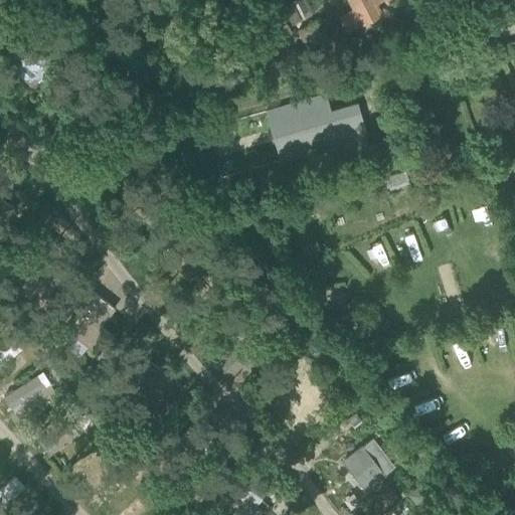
[(350,0),(355,9),(341,17),(347,29),(361,21),(361,23),(381,13),(374,0),(375,0),(350,0)]
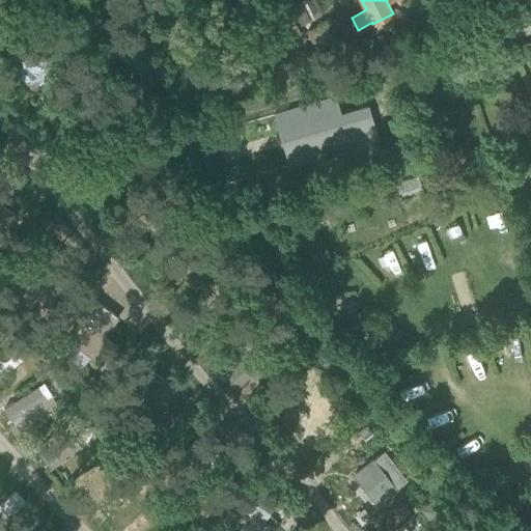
[(33,42),(30,44),(15,58),(37,83),(56,66),(33,42)]
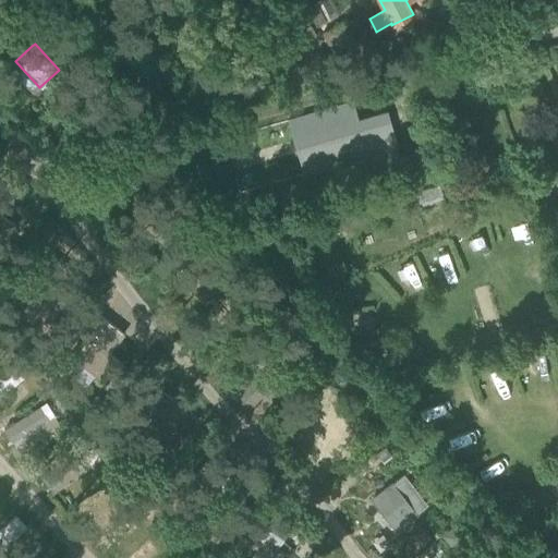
[(389,111),(359,120),(353,101),(225,138),(241,196),(400,148),(389,111)]
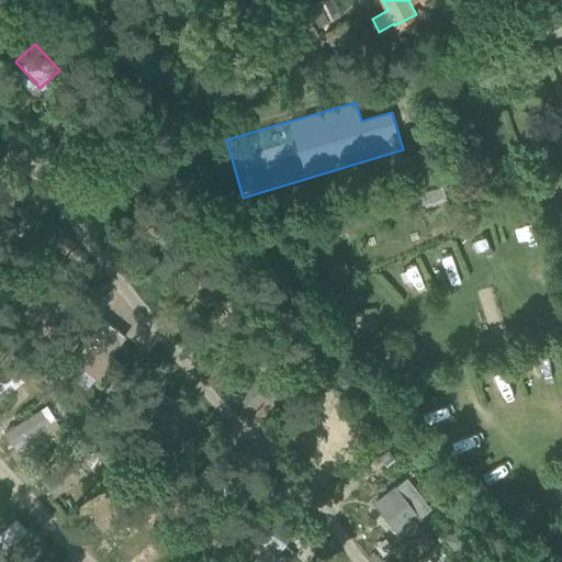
[(0,215),(14,195),(0,186),(0,215)]
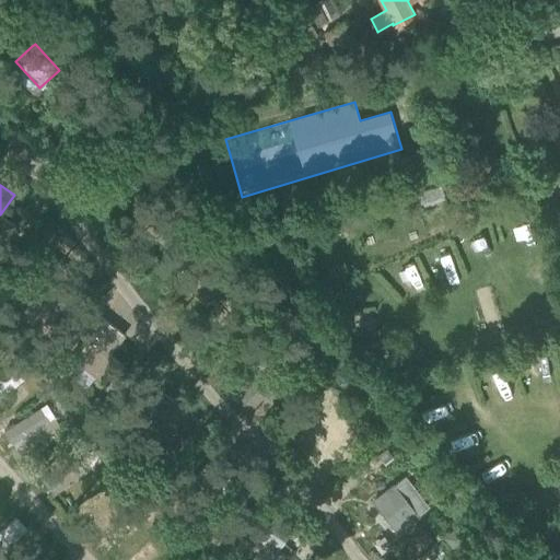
[(0,242),(13,224),(0,214),(0,242)]
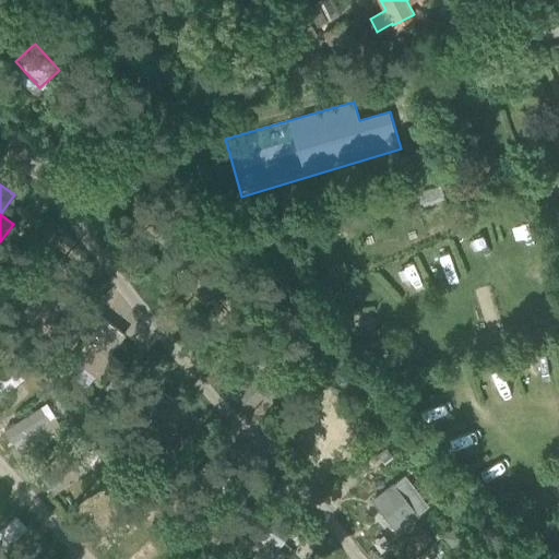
[(439,276),(455,270),(449,249),(431,256),(439,276)]
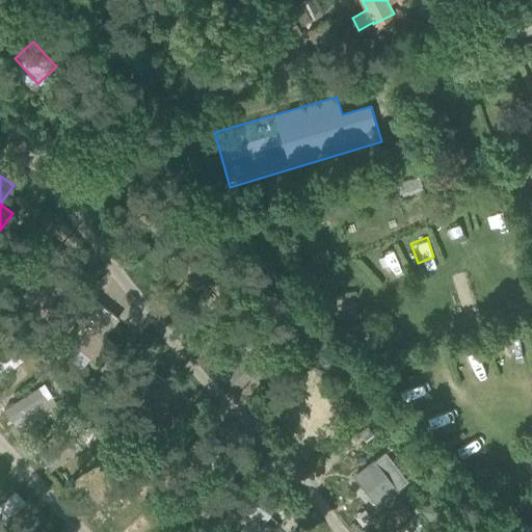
[(94,329),(104,337),(118,318),(97,301),(81,320),(94,329)]
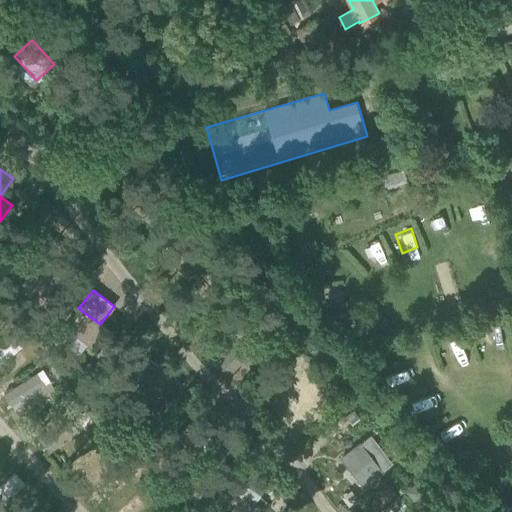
[(276,324),(262,311),(240,334),(229,345),(244,359),(276,324)]
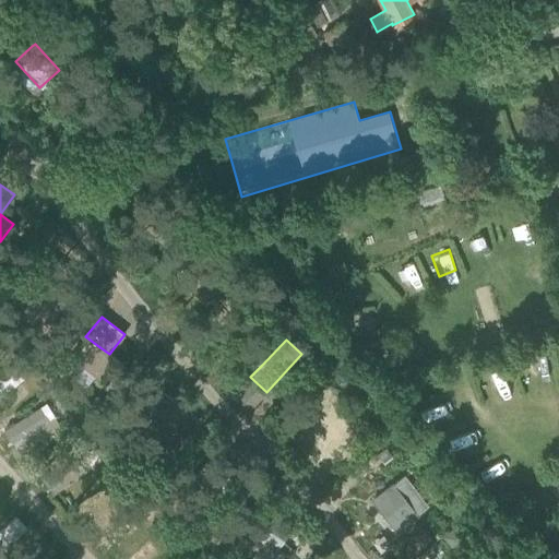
[(83,366),(107,384),(122,364),(109,354),(98,346),(83,366)]
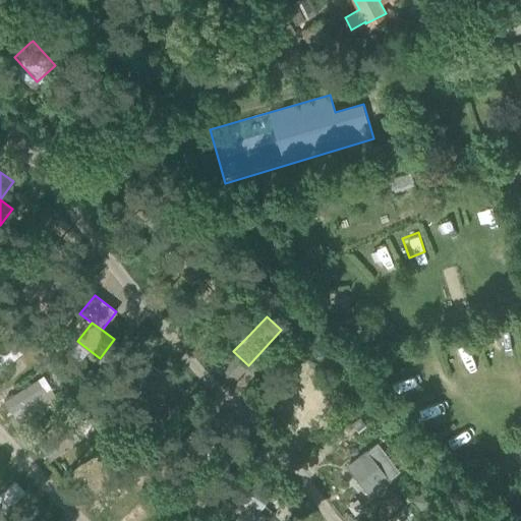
[(489,336),(496,355),(511,351),(506,332),(489,336)]
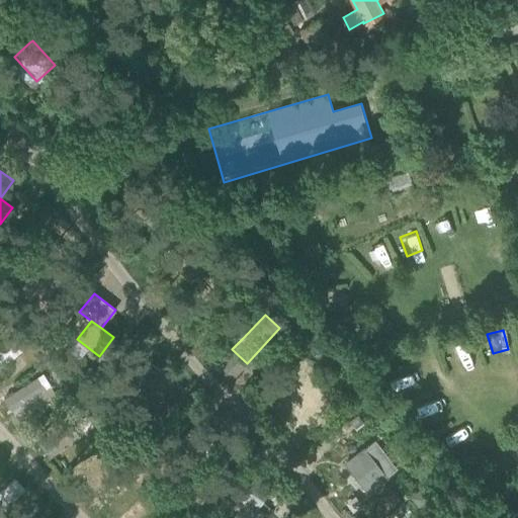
[(0,366),(21,349),(11,337),(0,346),(0,366)]
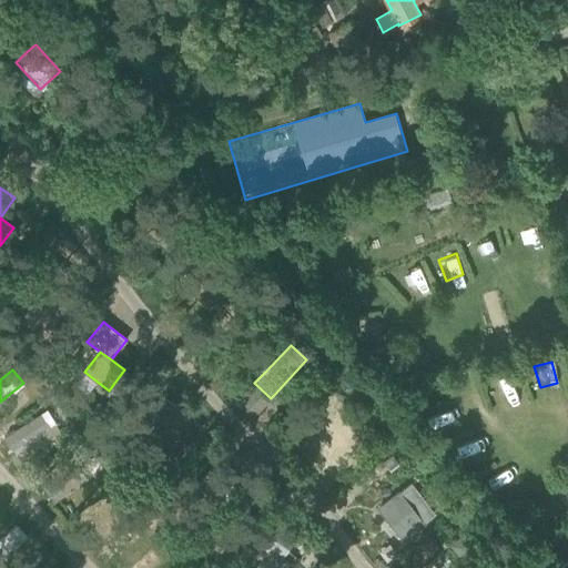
[(495,379),(499,404),(520,401),(515,375),(495,379)]
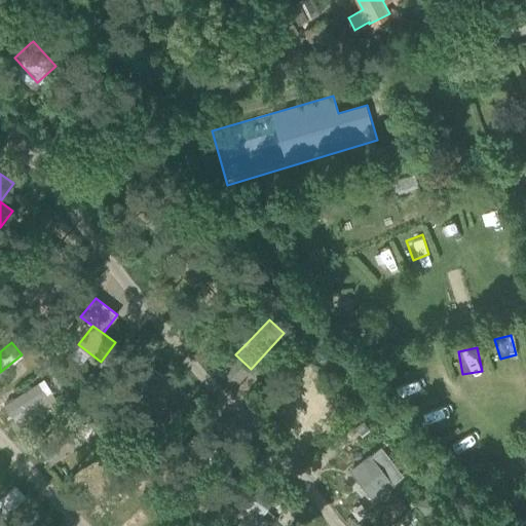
[(177,387),(168,381),(147,364),(132,383),(144,392),(163,406),(177,387)]
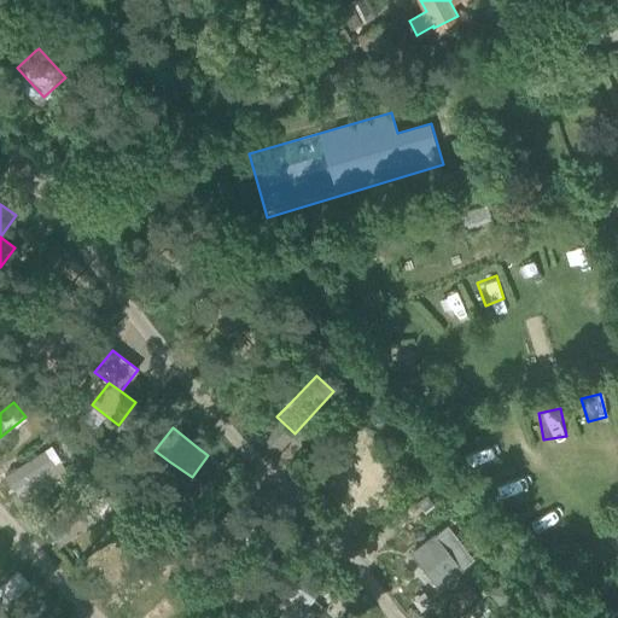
[(1,470),(9,487),(50,466),(42,450),(1,470)]
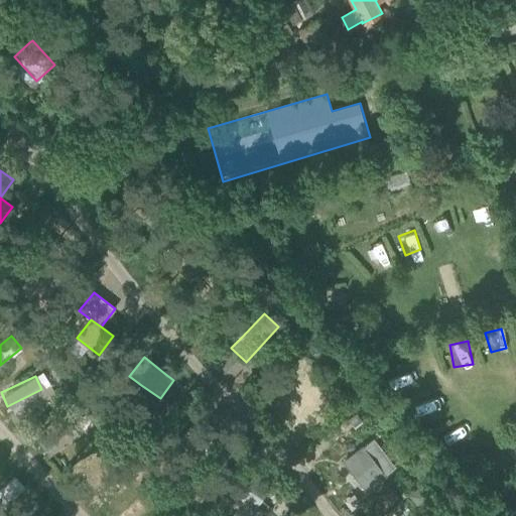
[(163,400),(160,398),(141,385),(127,403),(149,419),(163,400)]
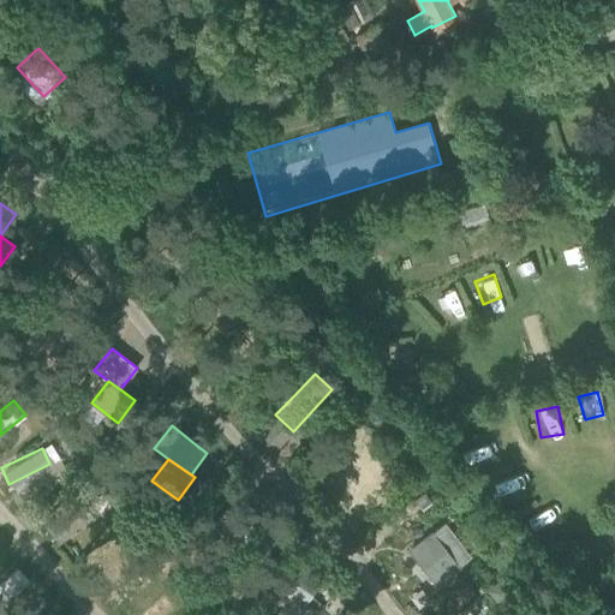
[(161,535),(171,525),(159,513),(149,523),(161,535)]
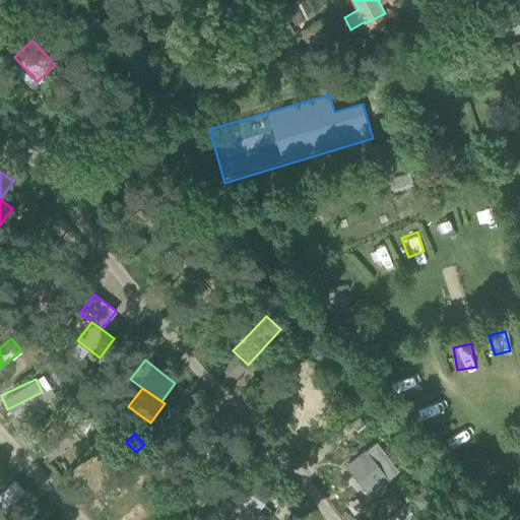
[(398,470),(377,443),(347,466),(369,494),(398,470)]
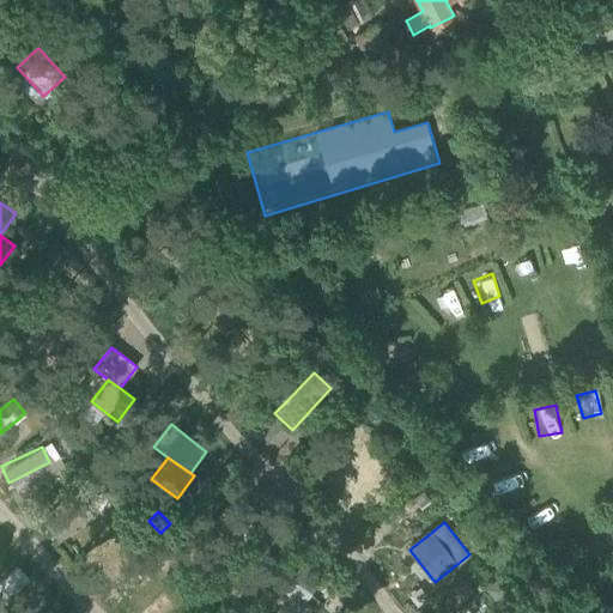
[(291,593),(304,600),(320,578),(293,559),(278,582),(291,593)]
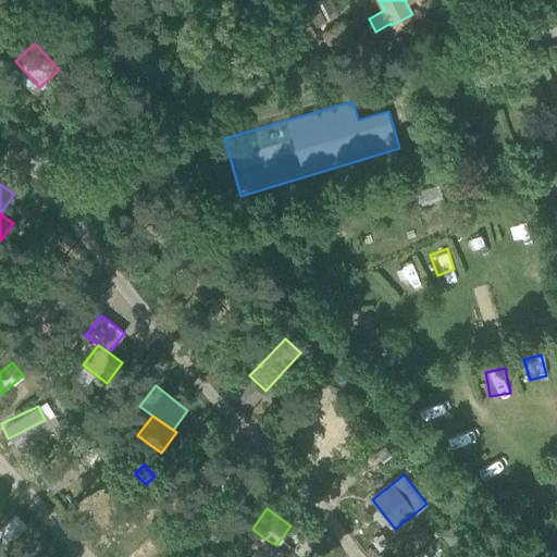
[(250,556),(287,556),(289,555),(276,545),(264,539),(250,556)]
